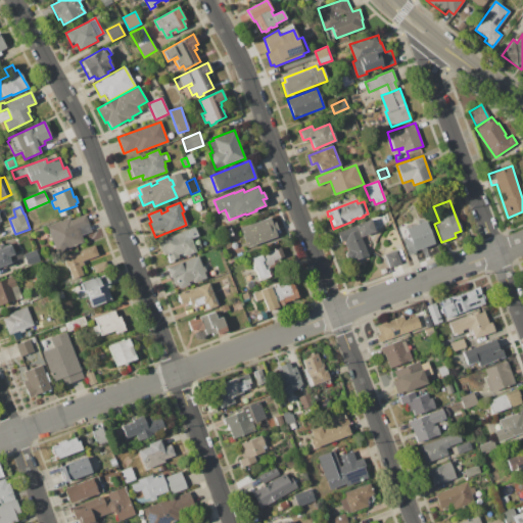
[(46,227),(69,218),(70,220),(86,215),(91,231),(81,235),(84,242),(56,252),(46,227)]
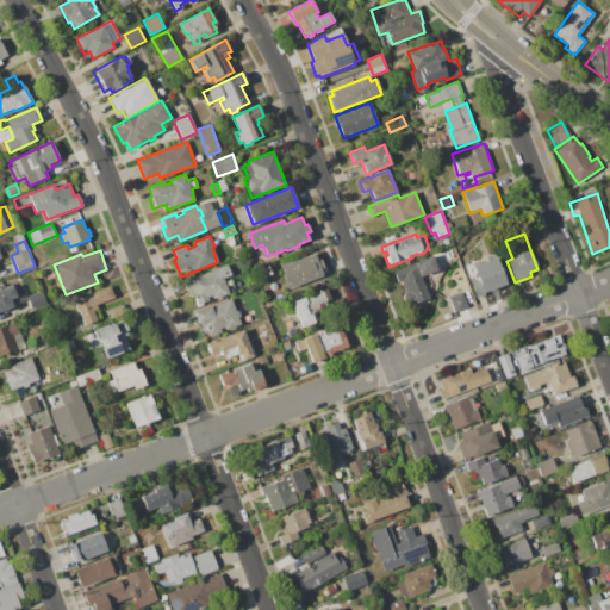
[(288,288),(280,266),(315,254),(317,261),(321,259),(324,268),(321,269),(323,277),(288,288)]
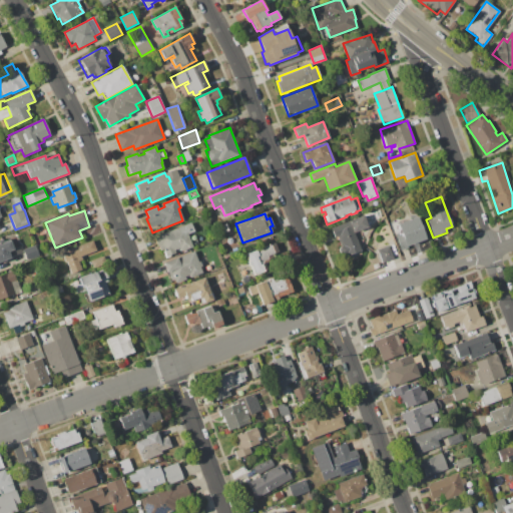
[(331,227),(364,215),(368,227),(354,232),(361,250),(345,257),(344,253),(341,254),(338,247),(341,245),(338,235),(334,237),(331,227)]
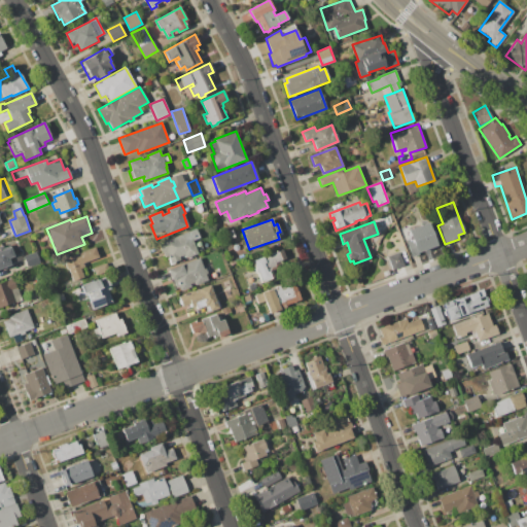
[(409,231),(428,223),(434,242),(417,248),(419,254),(412,256),(406,241),(412,239),(409,231)]
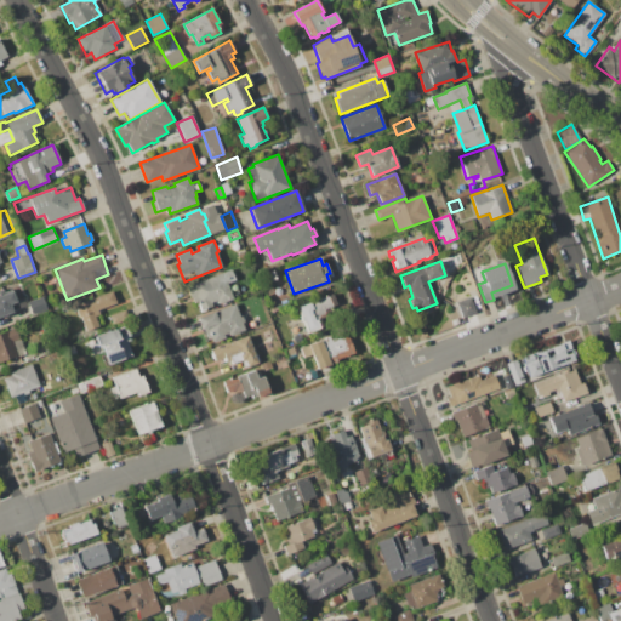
[(186,286),(231,269),(235,280),(227,283),(233,298),(218,305),(217,301),(210,303),(211,307),(205,309),(206,311),(200,312),(197,302),(192,303),(189,296),(188,296),(184,289),(187,289),(186,286)]
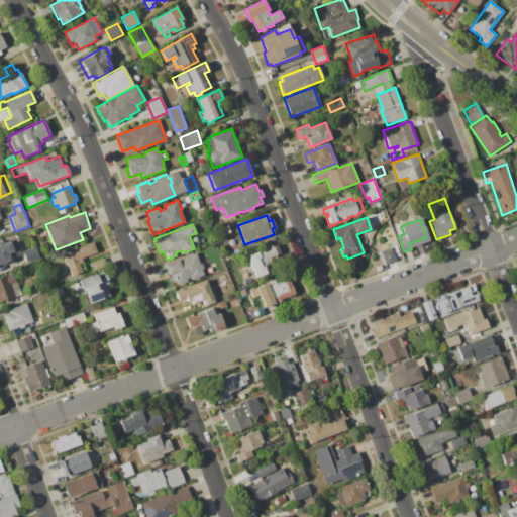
[(0,264),(0,245),(10,242),(14,250),(8,253),(11,260),(0,264)]
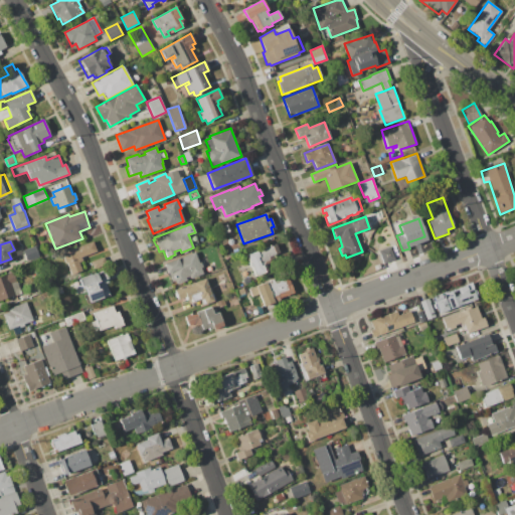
[(63,252),(93,241),(97,251),(80,258),(81,261),(78,263),(81,271),(71,275),(66,263),(65,263),(62,258),(64,256),(63,252)]
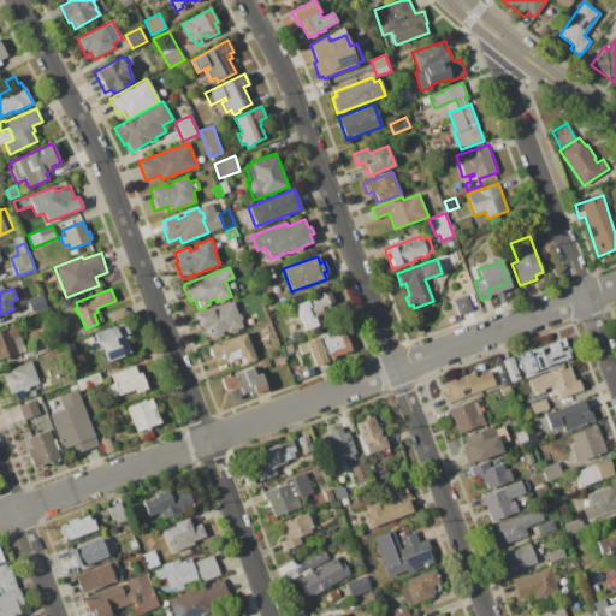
[(296,304),(330,291),(335,302),(321,308),(323,313),(318,315),(321,324),(306,330),(301,319),(300,319),(297,314),(298,314),(296,304)]
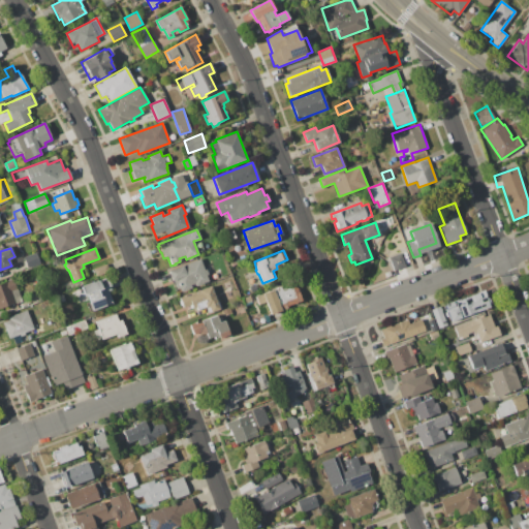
[(23,257),(36,253),(40,263),(27,269),(23,257)]
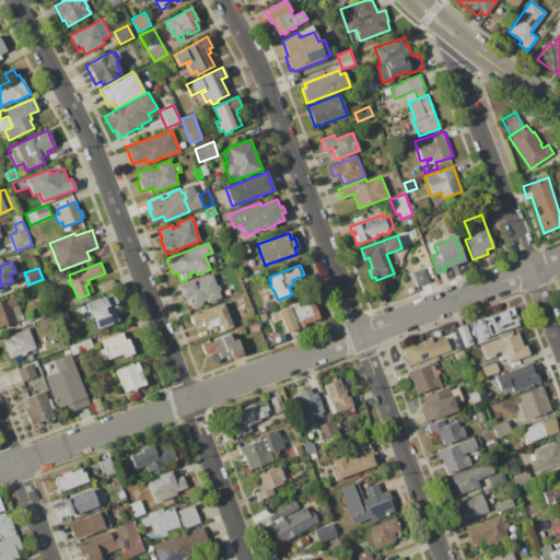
[(410,272),(422,268),(428,282),(416,287),(410,272)]
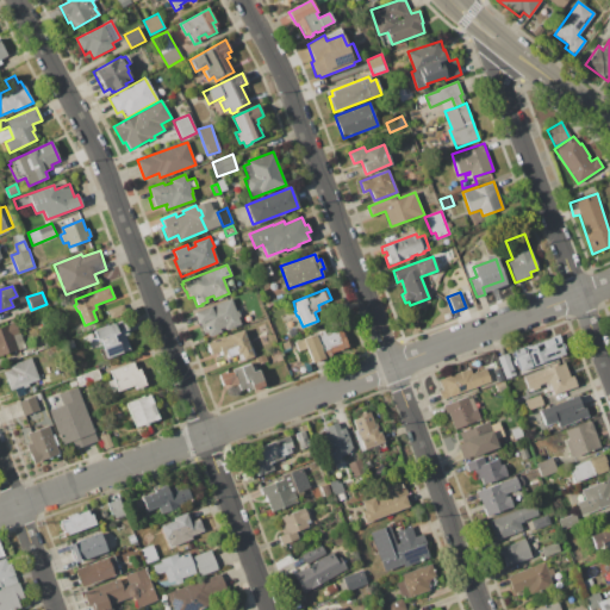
[(192,313),(230,298),(235,311),(237,310),(240,316),(237,317),(241,324),(225,330),(225,329),(219,331),(221,332),(207,337),(205,332),(203,334),(199,324),(197,325),(192,313)]
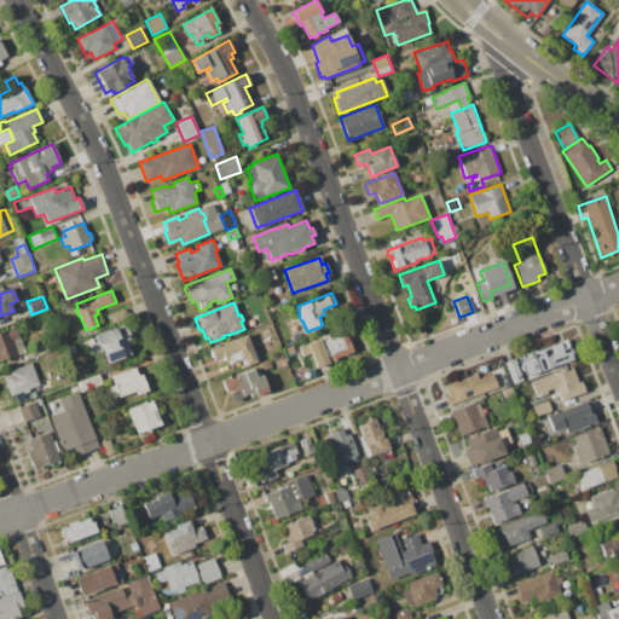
[(110,314),(126,308),(128,318),(113,324),(110,314)]
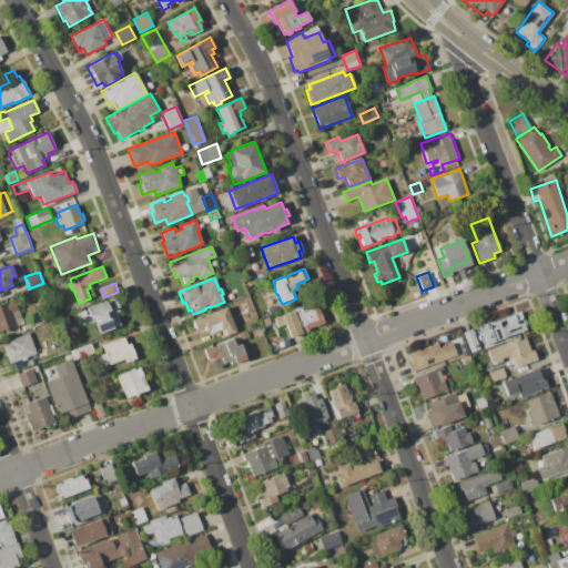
[(87,308),(108,300),(108,302),(117,298),(121,311),(117,313),(122,325),(98,335),(97,334),(95,334),(92,325),(97,324),(93,315),(90,316),(87,308)]
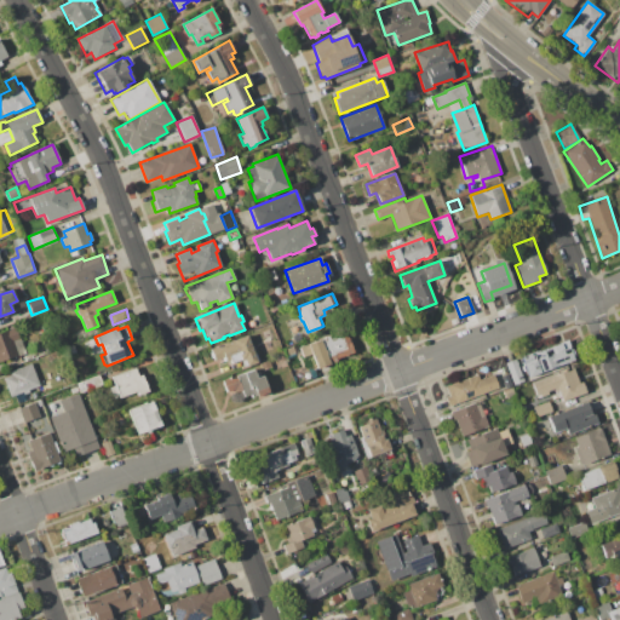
[(0,332),(15,327),(26,352),(13,357),(12,356),(0,360),(0,332)]
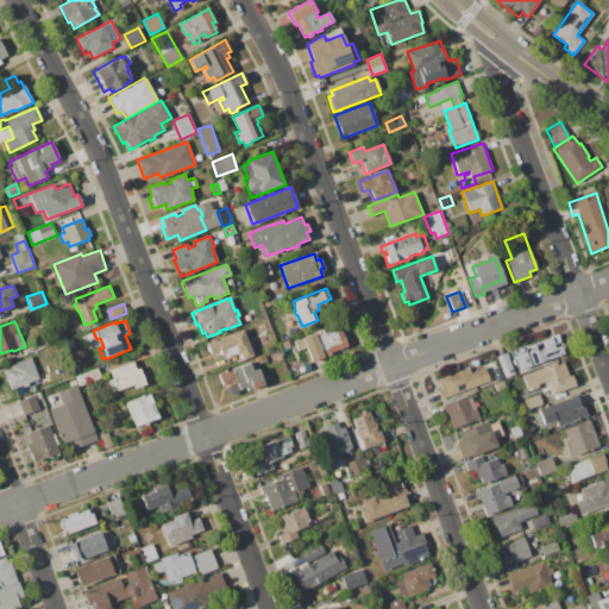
[(302,338),(324,331),(325,333),(340,327),(347,346),(331,352),(332,356),(312,363),(302,338)]
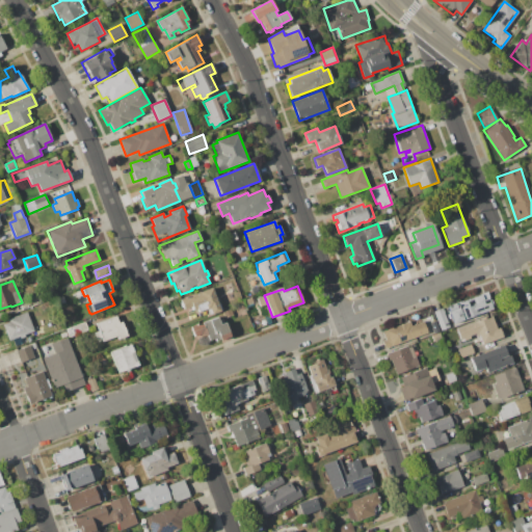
[(181,299),(211,288),(217,304),(220,303),(222,310),(220,311),(220,312),(209,316),(206,310),(196,313),(195,310),(194,311),(192,307),(184,310),(181,299)]
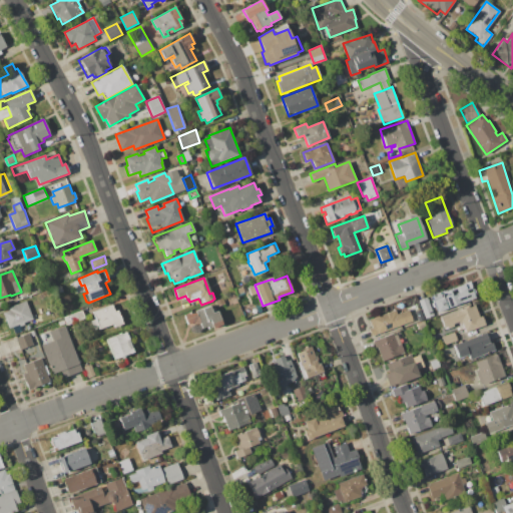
[(432,296),(462,285),(463,288),(470,286),(475,299),(438,312),(432,296)]
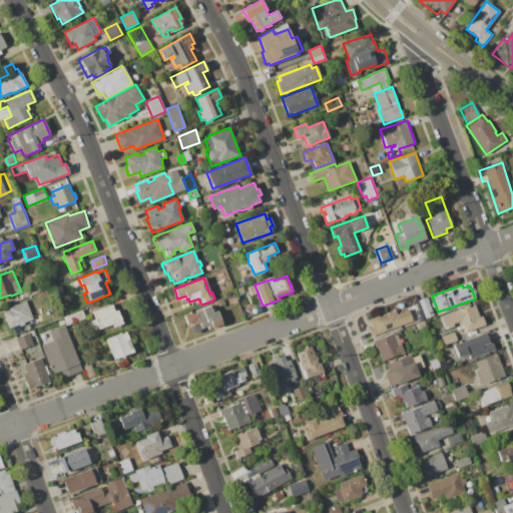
[(55,288),(61,286),(63,292),(57,294),(55,288)]
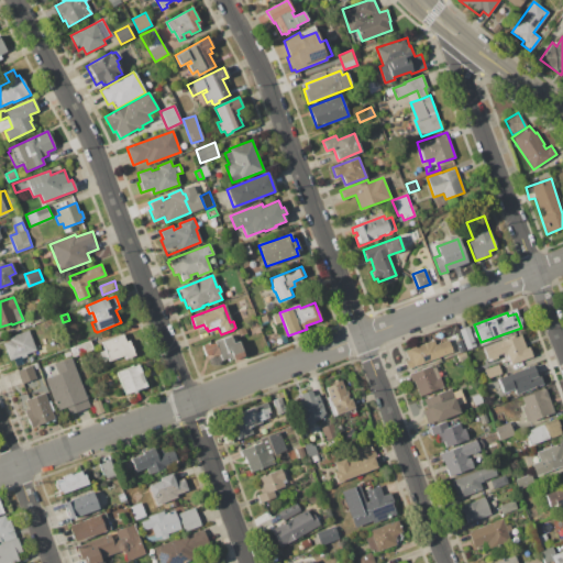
[(433,342),(457,335),(455,326),(430,332),(433,342)]
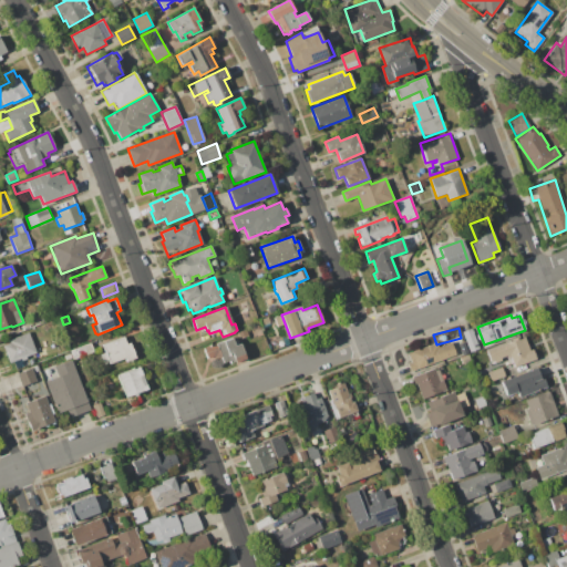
[(462,332),(472,328),(480,348),(470,352),(462,332)]
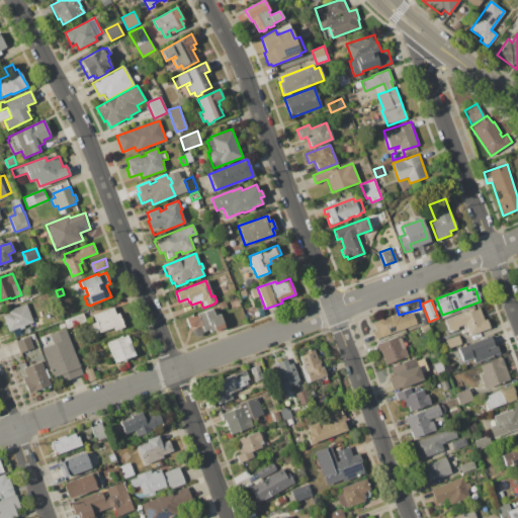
[(213,306),(225,300),(228,307),(216,312),(213,306)]
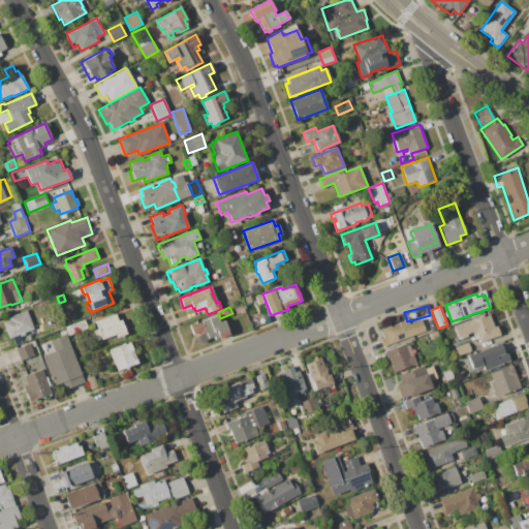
[(7,317),(27,309),(34,328),(8,338),(2,322),(8,320),(7,317)]
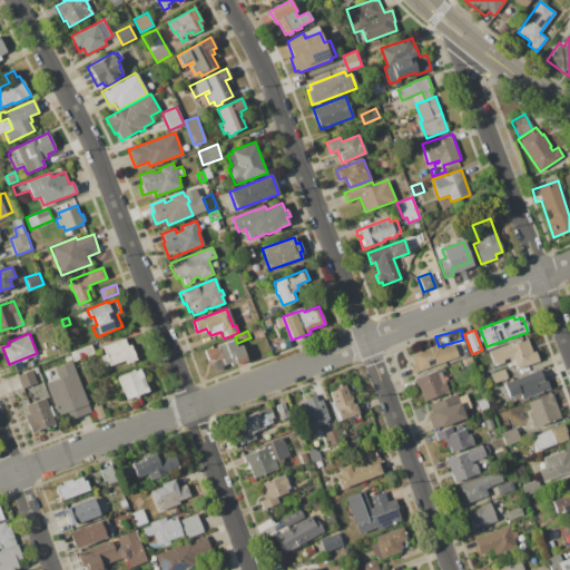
[(102,347),(125,338),(128,346),(133,344),(138,360),(126,364),(125,361),(110,366),(109,365),(104,367),(100,356),(106,355),(102,347)]
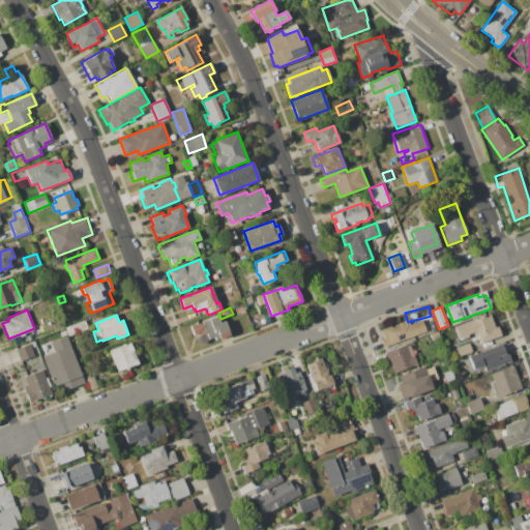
[(455,327),(490,315),(495,327),(498,326),(501,335),(480,344),(477,336),(461,343),(455,327)]
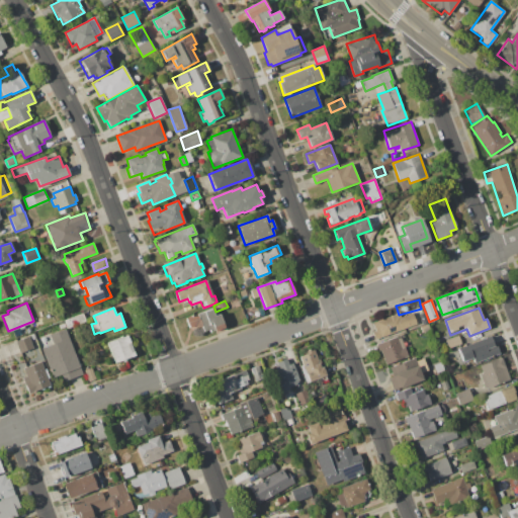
[(186,318),(211,309),(214,316),(220,314),(225,329),(214,332),(213,330),(210,331),(209,329),(203,331),(202,328),(191,332),(186,318)]
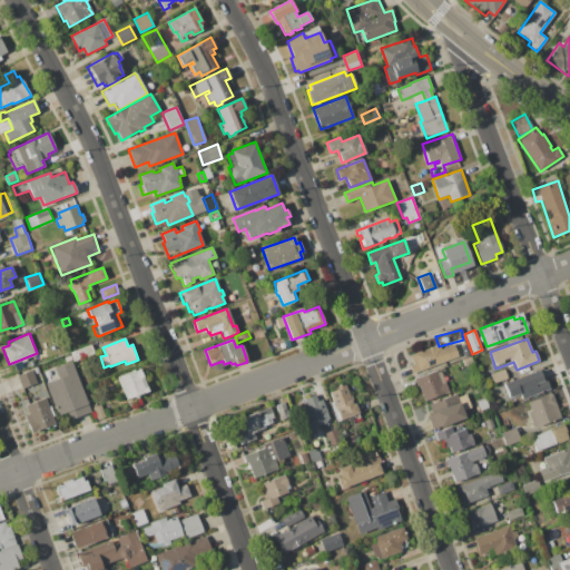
[(412,374),(409,365),(413,364),(410,355),(440,344),(442,349),(454,344),(459,356),(412,374)]
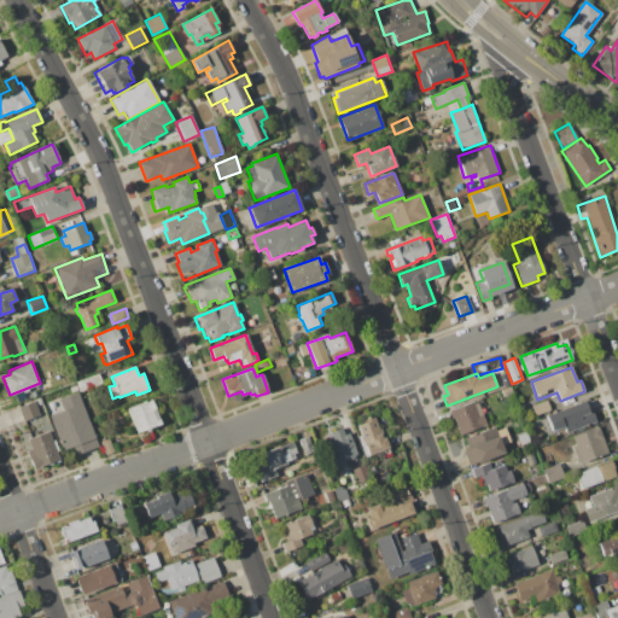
[(80,392),(76,383),(99,374),(103,384),(80,392)]
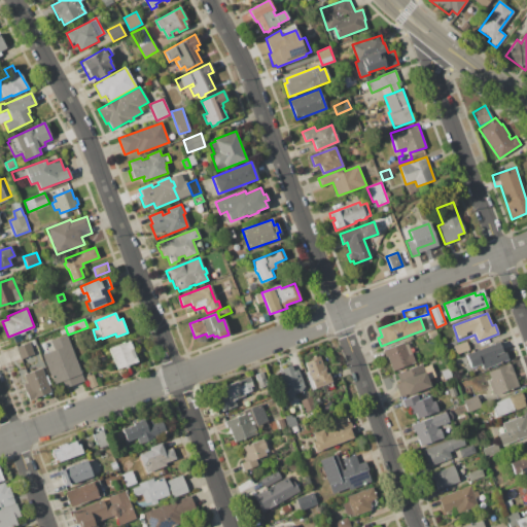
[(426,332),(435,329),(437,337),(428,340),(426,332)]
